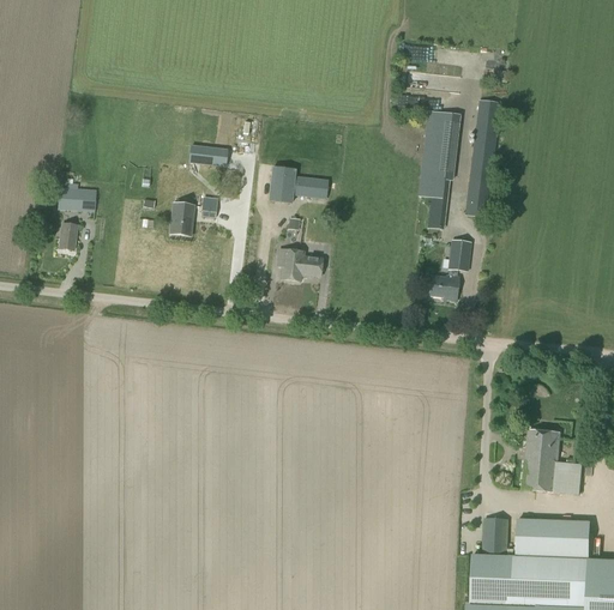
[(506,73),(506,71),(498,70),(497,73),(497,79),(506,79),(506,73)]
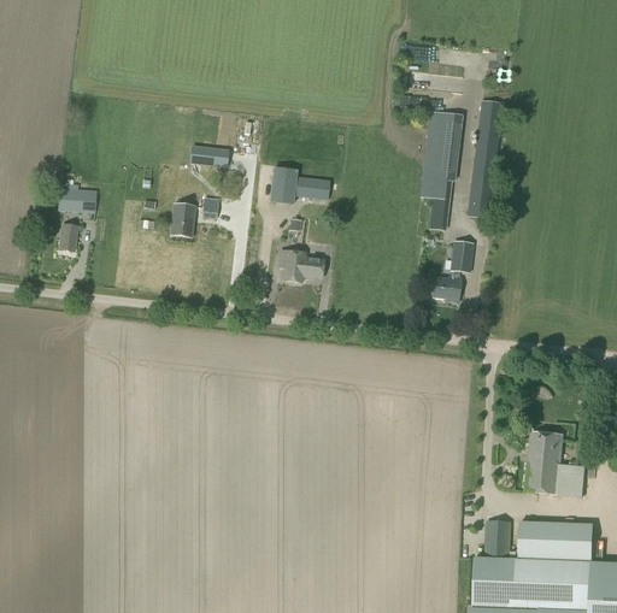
[(430,72),(429,88),(442,89),(444,72),(430,72)]
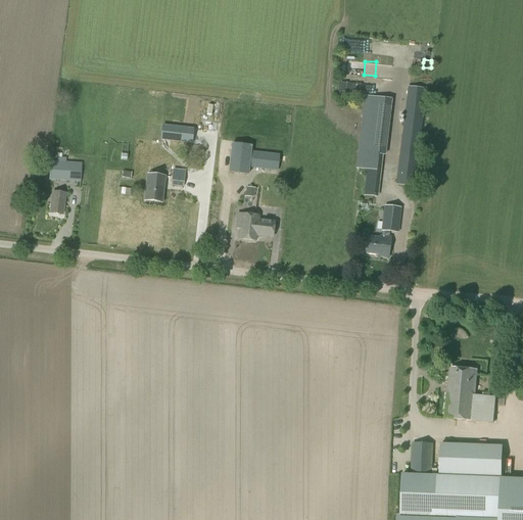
[(414,184),(426,87),(408,84),(395,182),(414,184)]
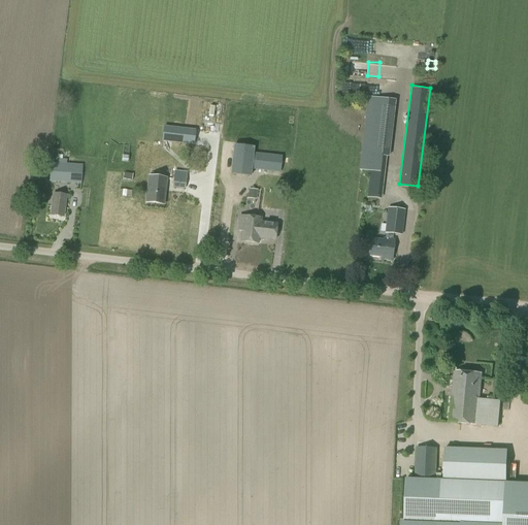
[(388,154),(395,98),(368,95),(360,167),(371,168),(368,193),(381,194),(386,153),(388,154)]
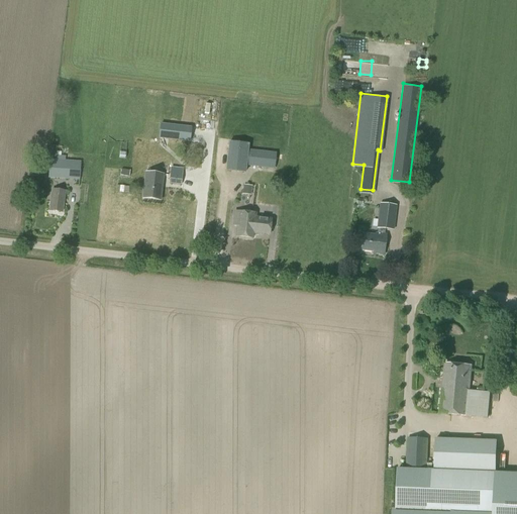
[(192,124),(161,121),(159,136),(190,139),(192,124)]
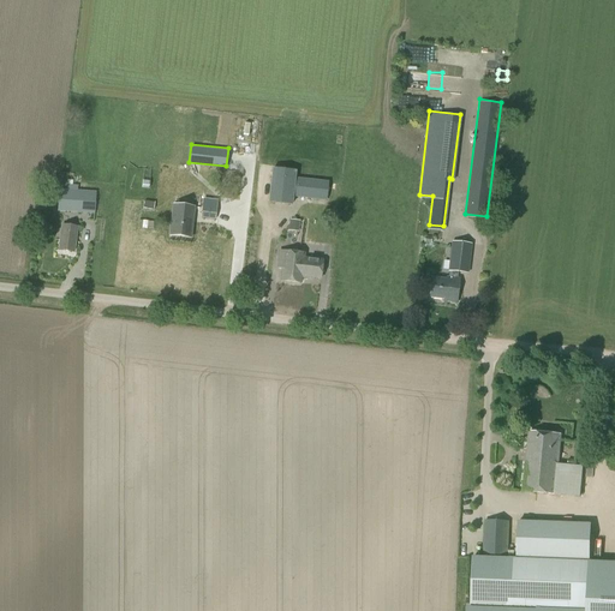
[(327,198),(329,179),(296,175),(297,168),(272,166),(268,199),(292,203),(293,195),(327,198)]
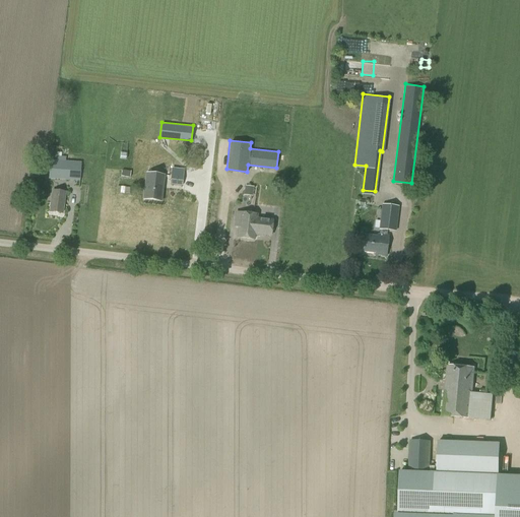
[(78,184),(80,160),(68,159),(68,158),(50,157),(49,169),(54,169),(54,173),(66,174),(66,175),(70,175),(70,178),(75,179),(74,184),(78,184)]
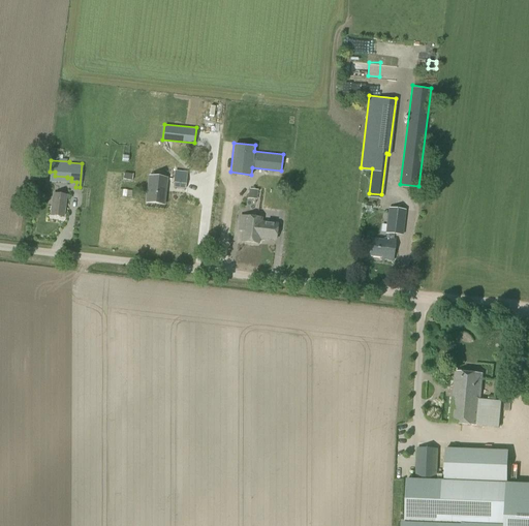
[(173,182),(173,185),(185,186),(187,171),(175,169),(174,177),(173,182)]
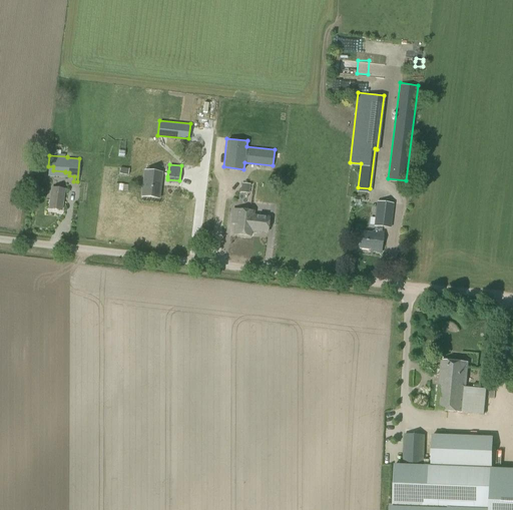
[(144,168),(141,194),(158,196),(161,176),(161,170),(144,168)]
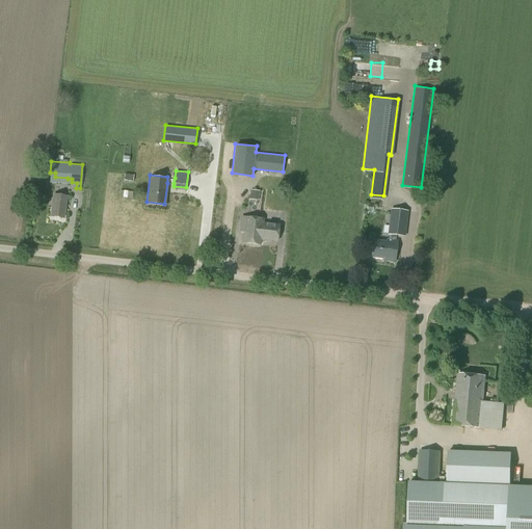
[(258,197),(259,189),(250,188),(249,197),(258,197)]
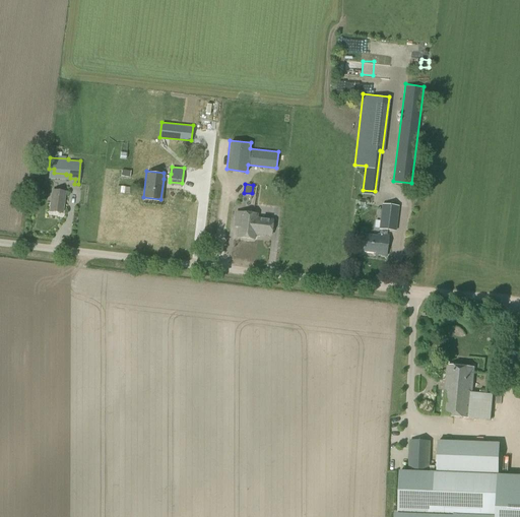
[(61,210),(64,190),(53,188),(50,208),(61,210)]
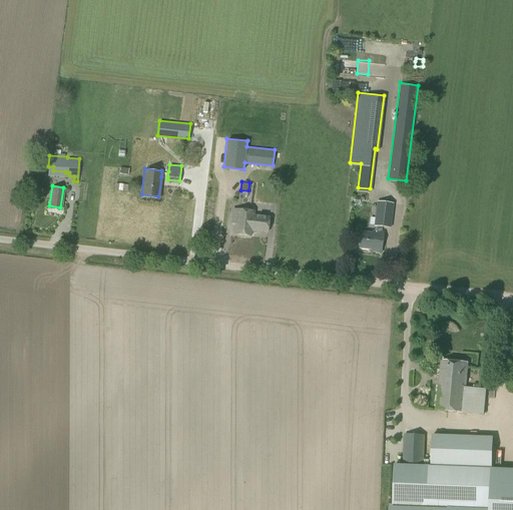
[(390,225),(393,201),(377,199),(374,222),(375,222),(374,228),(372,227),(372,229),(361,228),(359,245),(372,247),(372,248),(381,249),(383,231),(381,230),(382,224),(390,225)]
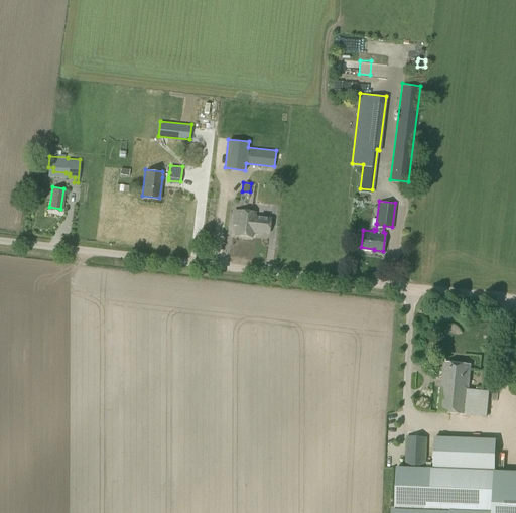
[(249,220),(250,210),(238,209),(234,208),(232,223),(236,224),(237,224),(236,232),(252,234),(252,230),(253,225),(248,225),(248,220),(249,220)]
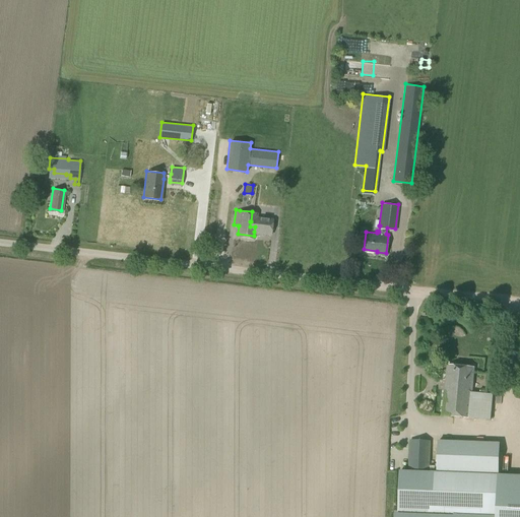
[(254,232),(270,234),(272,218),(256,216),(257,212),(252,211),(251,221),(250,221),(250,227),(255,227),(254,232)]
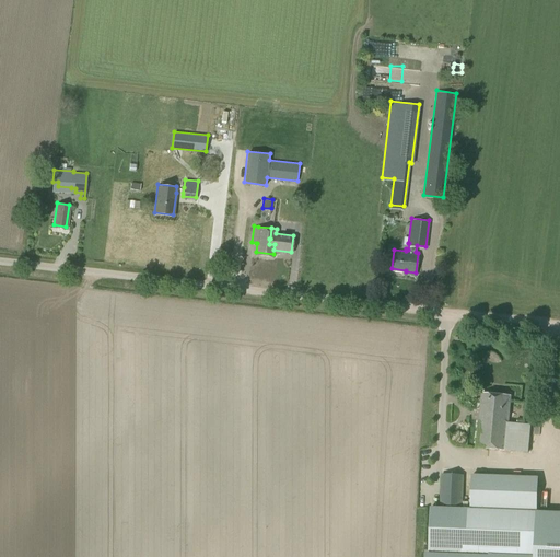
[(505,448),(508,421),(510,393),(481,391),(477,445),(505,448)]
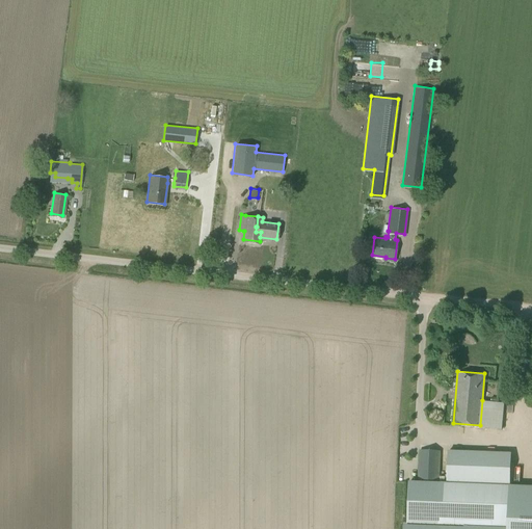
[(482,400),(480,425),(502,427),(504,401),(482,400)]
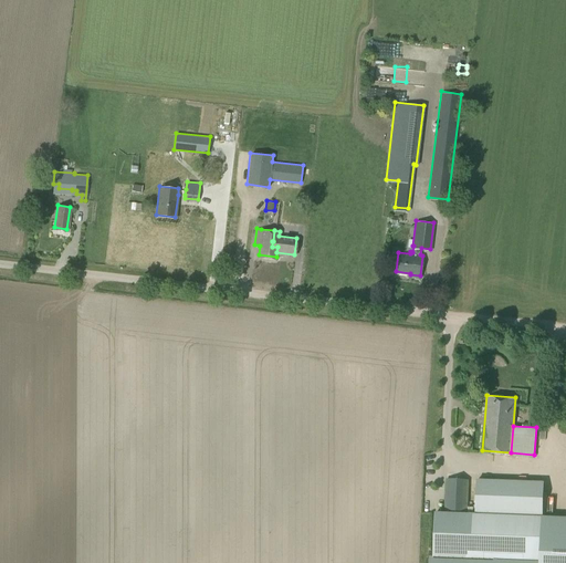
[(471,485),(471,478),(446,477),(444,509),(468,510),(469,485),(471,485)]
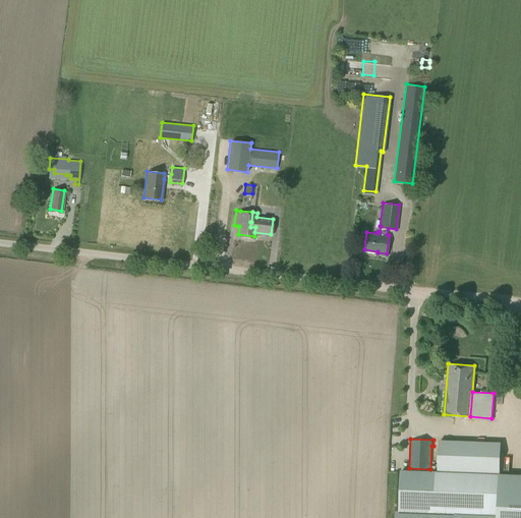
[(500,472),(501,442),(440,440),(439,470),(500,472)]
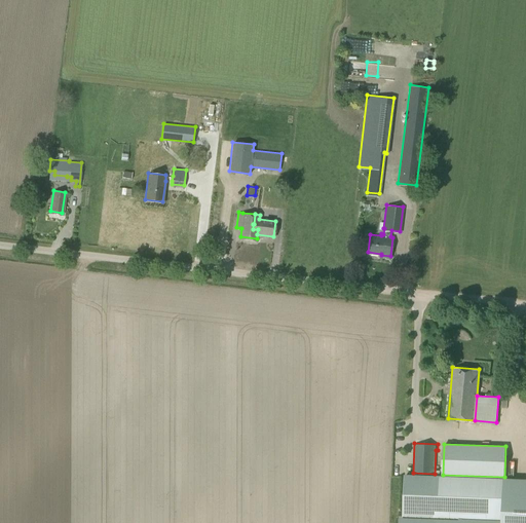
[(503,507),(504,478),(404,474),(403,516),(501,520),(503,520),(503,507)]
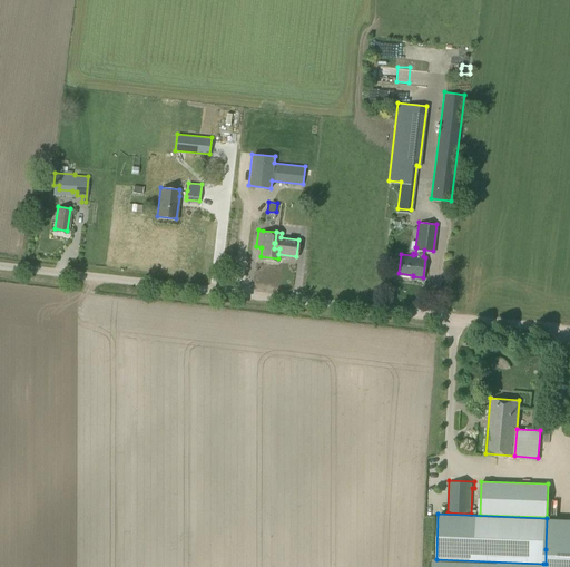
[(569,566),(569,518),(547,518),(546,549),(546,564),(543,564),(543,566),(569,566)]
